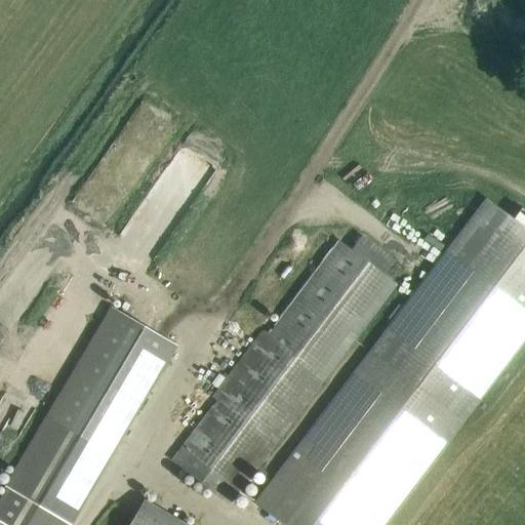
[(281,524),(384,524),(462,421),(524,338),(524,210),(521,207),(513,218),(486,199),(255,505),(281,524)]
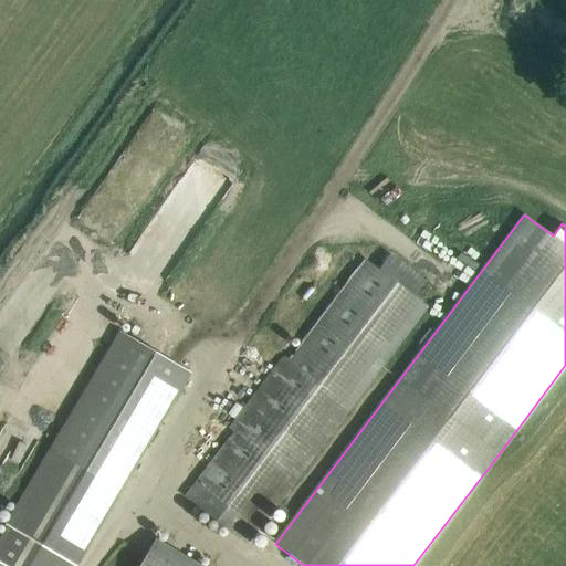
[(249,541),(312,458),(427,306),(366,261),(289,363),(283,357),(229,428),(236,433),(189,495),(249,541)]
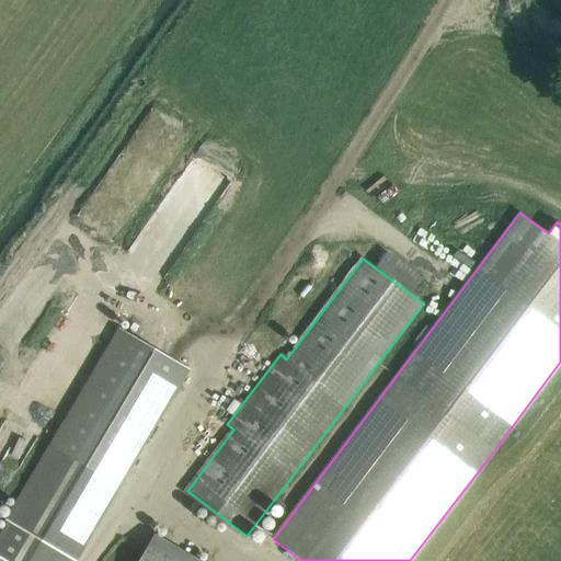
[(0,557),(7,560),(71,560),(116,487),(117,487),(187,369),(123,331),(53,448),(54,449),(0,538),(0,557)]
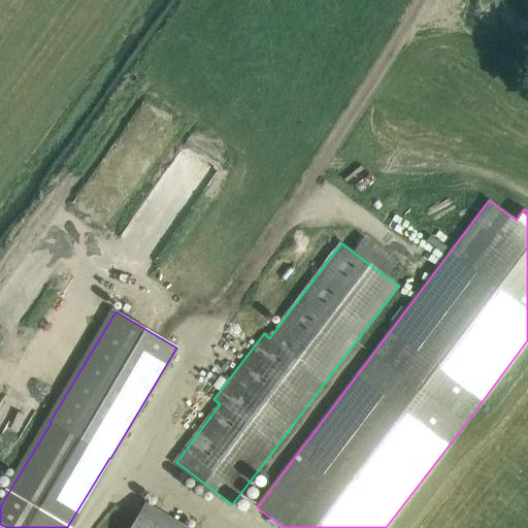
[(185,527),(145,504),(130,527),(185,527)]
